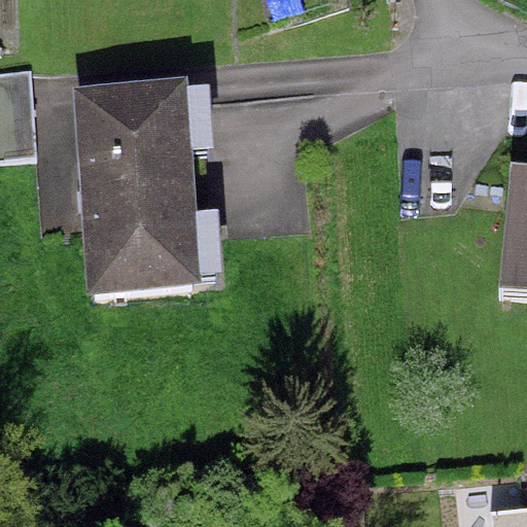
[(300,0),(266,0),(274,21),(304,11),(300,0)]
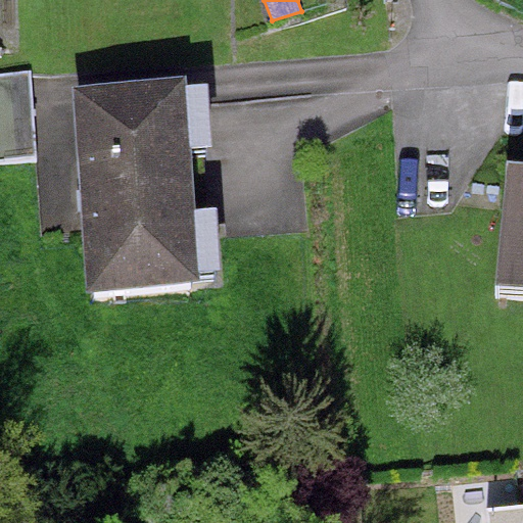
[(0,162),(37,160),(31,72),(0,73),(0,162)]
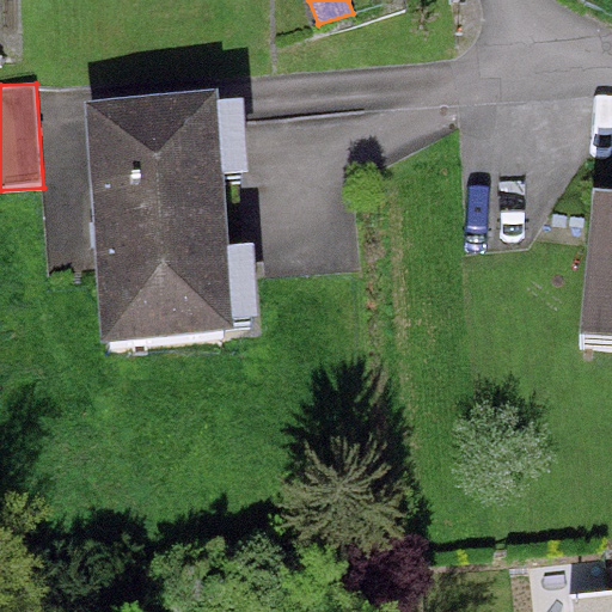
[(215,101),(84,111),(104,350),(236,340),(215,101)]
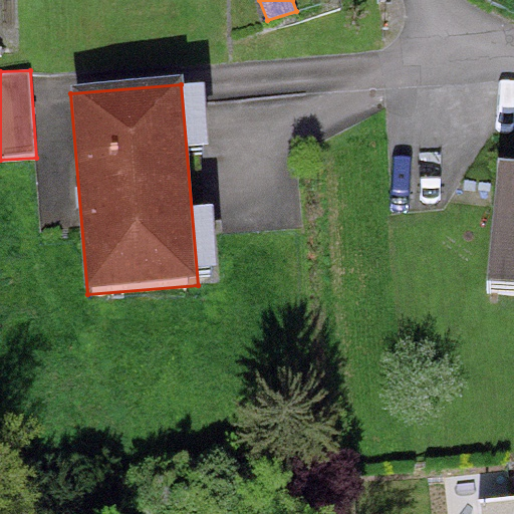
[(513,170),(498,169),(488,291),(513,293),(513,170)]
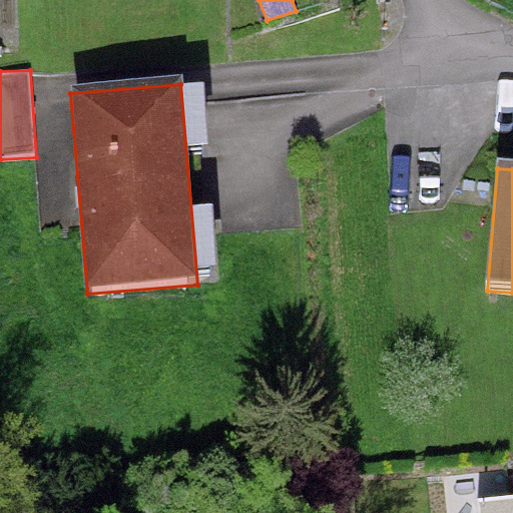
[(512,512),(512,493),(474,498),(475,512),(512,512)]
